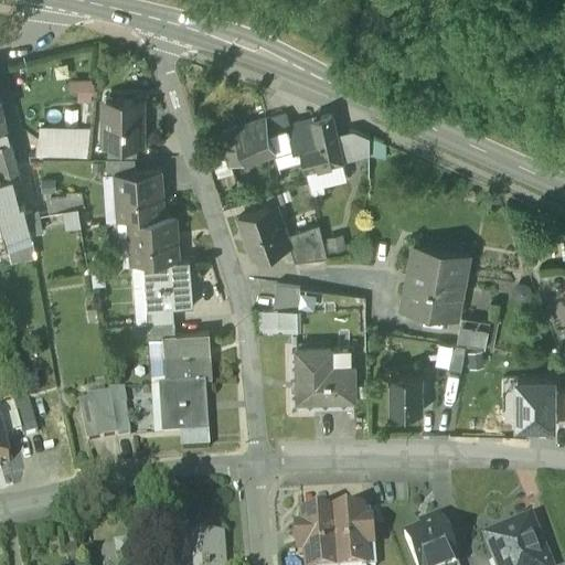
[(80,95),(80,105),(93,105),(94,93),(88,94),(88,84),(72,84),(72,95),(80,95)]
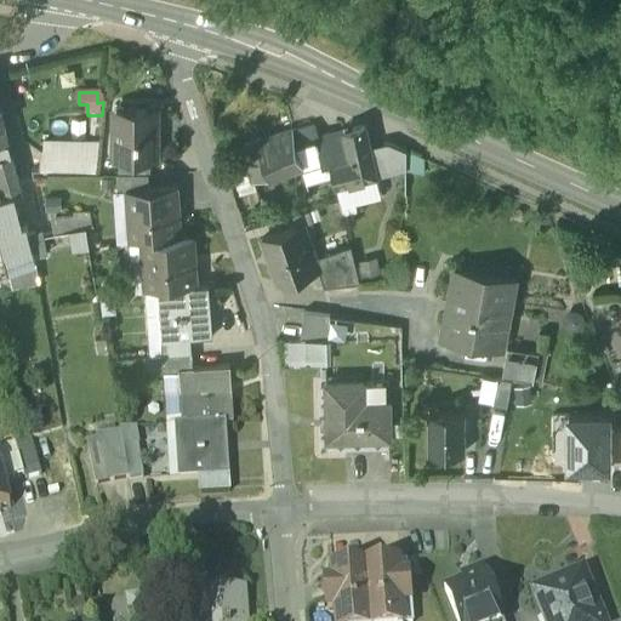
[(148,112),(117,112),(117,136),(114,136),(114,159),(118,159),(152,160),(155,160),(155,136),(152,136),(152,126),(148,126),(148,112)]
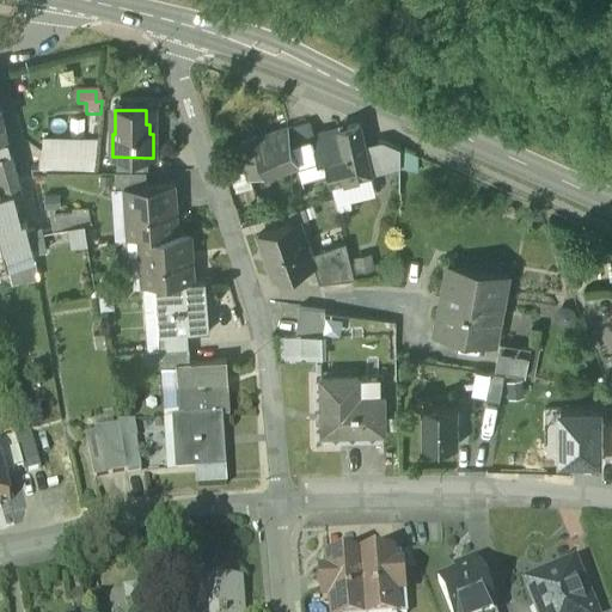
[(316,159),(310,134),(305,135),(303,126),(288,130),(299,165),(316,159)]
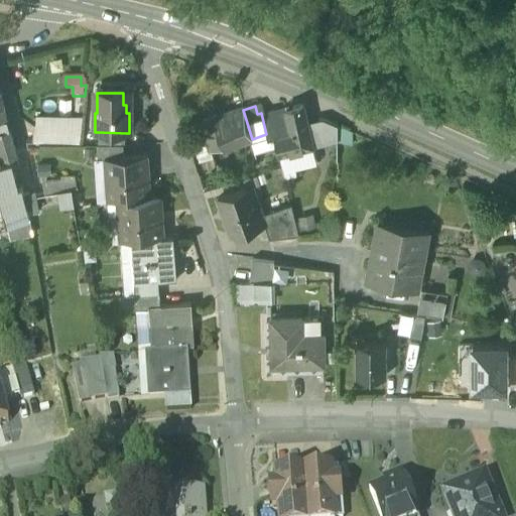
[(302,106),(285,109),(290,133),(274,137),(279,155),(311,147),(306,122),(321,119),(304,111),(302,106)]
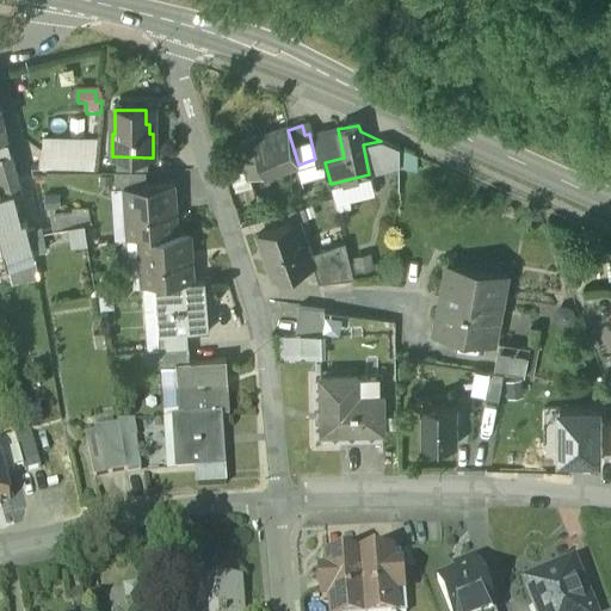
[(288,129),(236,144),(247,179),(298,165),(288,130),(288,129)]
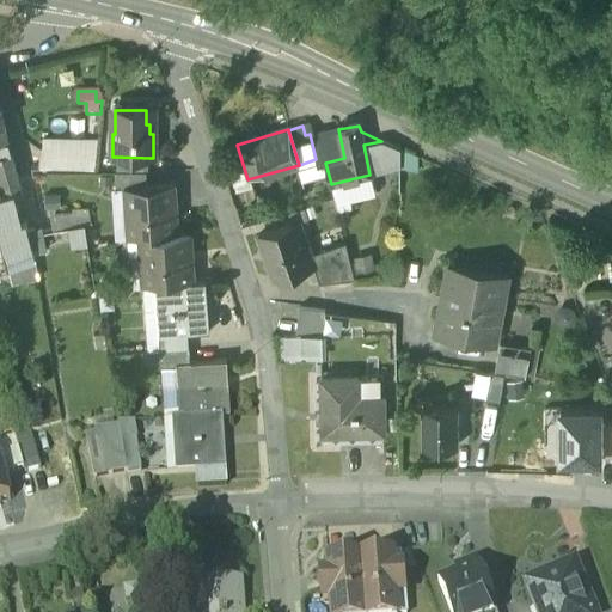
[(331,132),(317,136),(314,133),(310,134),(316,159),(317,165),(325,163),(344,158),(338,129),(332,132),(331,132)]
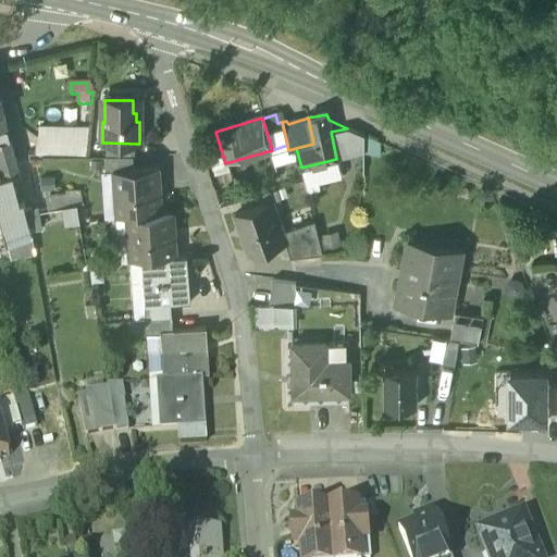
[(41,157),(86,156),(88,127),(44,127),(41,157)]
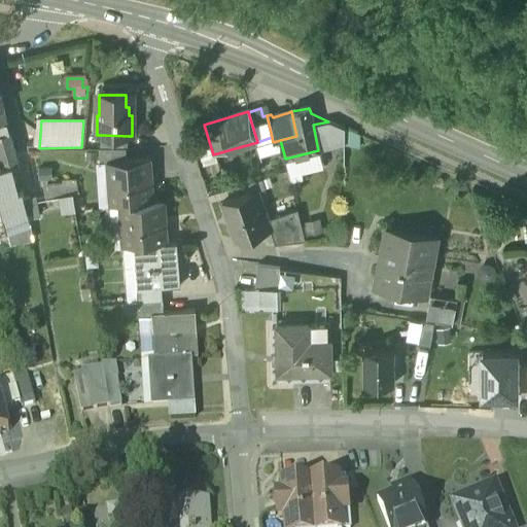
[(344,128),(328,121),(313,125),(318,150),(344,144),(344,128)]
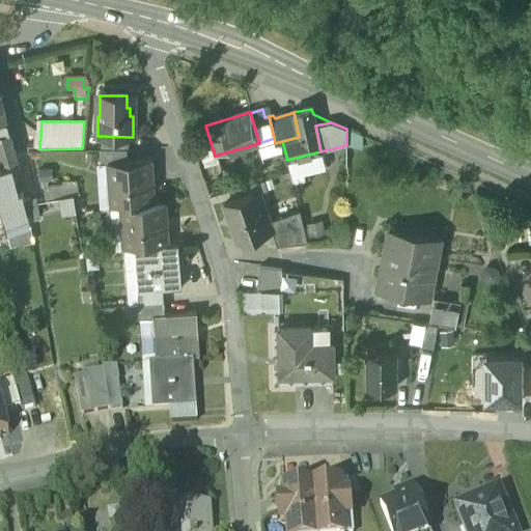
[(8,136),(0,137),(0,182),(10,179),(7,169),(14,168),(17,167),(8,136)]
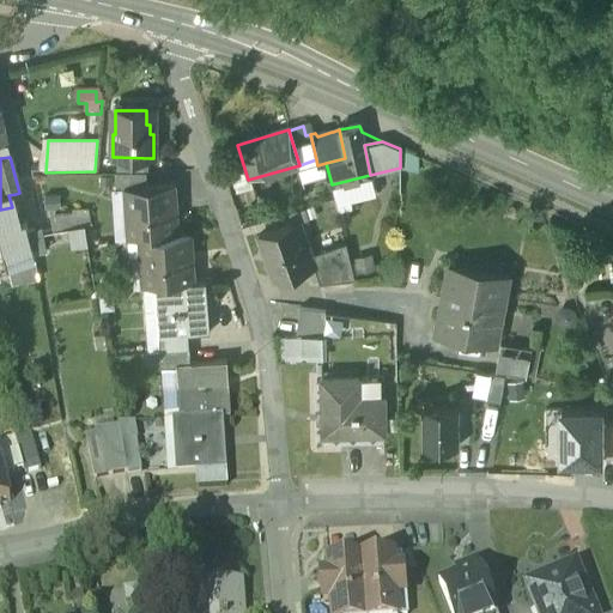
[(150,158),(116,157),(116,171),(147,173),(150,173),(150,158)]
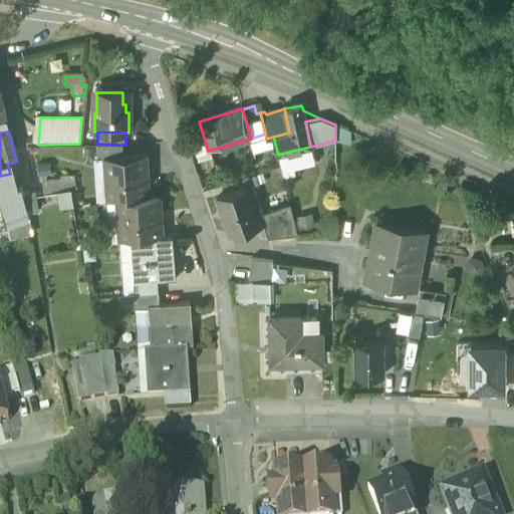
[(97,144),(97,161),(103,161),(103,160),(122,158),(123,145),(97,144)]
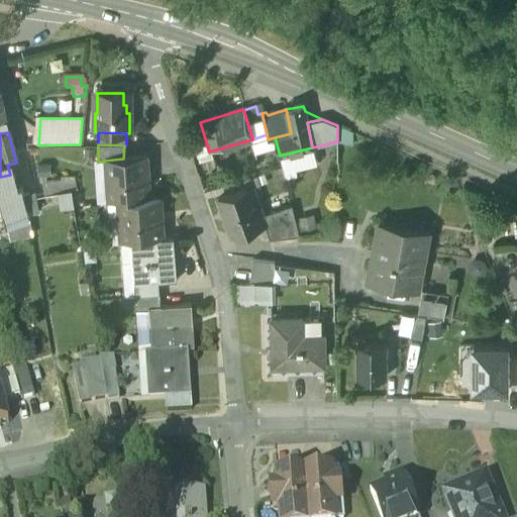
[(123,159),(104,161),(104,162),(107,203),(118,202),(149,200),(146,158),(123,159)]
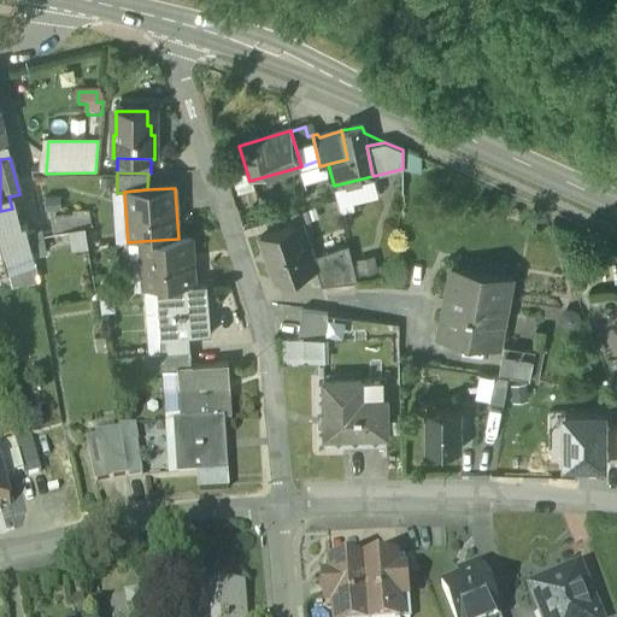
[(15,218),(0,221),(0,240),(12,289),(40,282),(33,257),(45,253),(40,233),(28,235),(27,230),(24,231),(16,195),(9,197),(12,209),(15,218)]
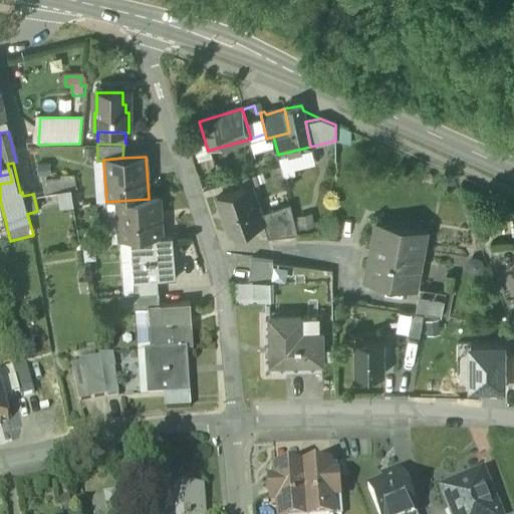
[(10,174),(0,176),(0,184),(12,182),(10,174)]
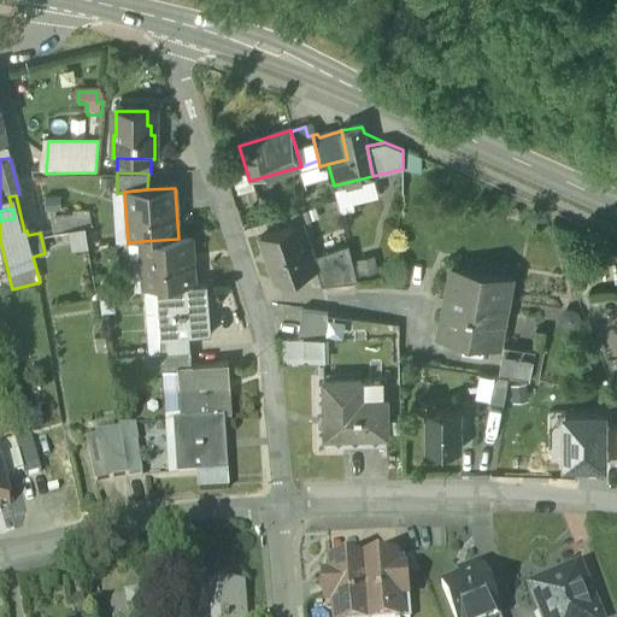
[(52,215),(57,231),(84,224),(86,229),(92,227),(89,215),(52,215)]
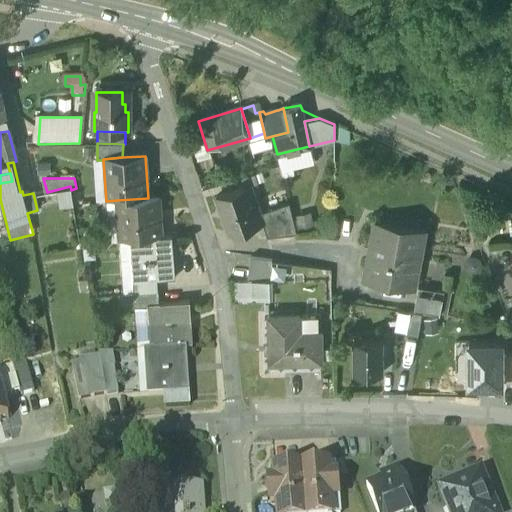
[(249,187),(215,199),(227,235),(260,224),(262,223),(259,215),(249,187)]
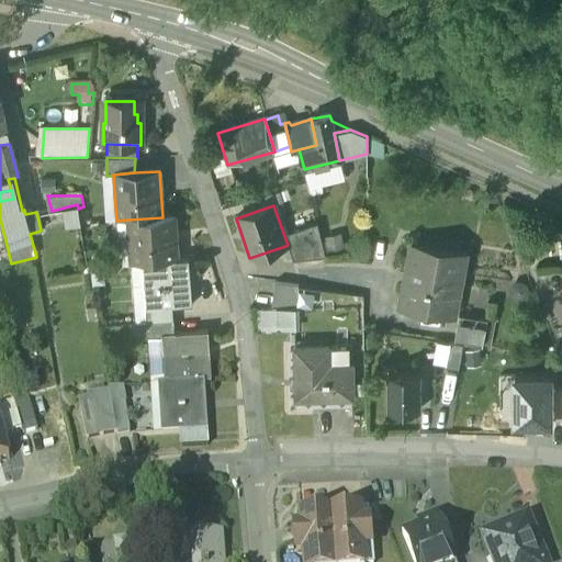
[(163,217),(128,220),(131,266),(142,265),(178,262),(175,216),(163,217)]
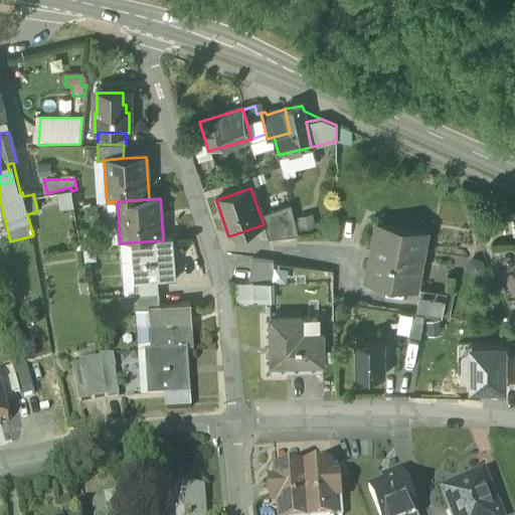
[(291,206),(261,216),(264,224),(262,225),(268,241),(298,238),(291,206)]
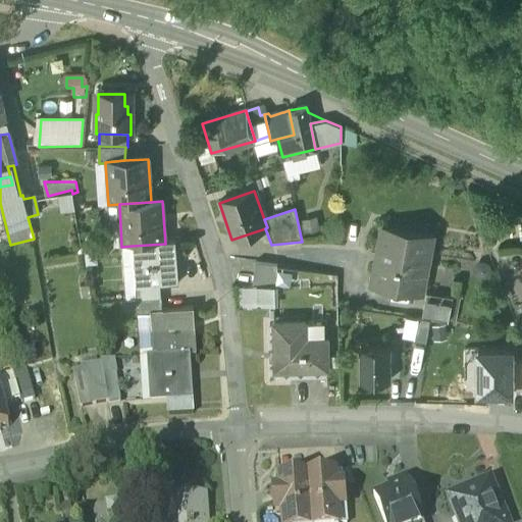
[(432,237),(381,227),(370,286),(421,296),(432,237)]
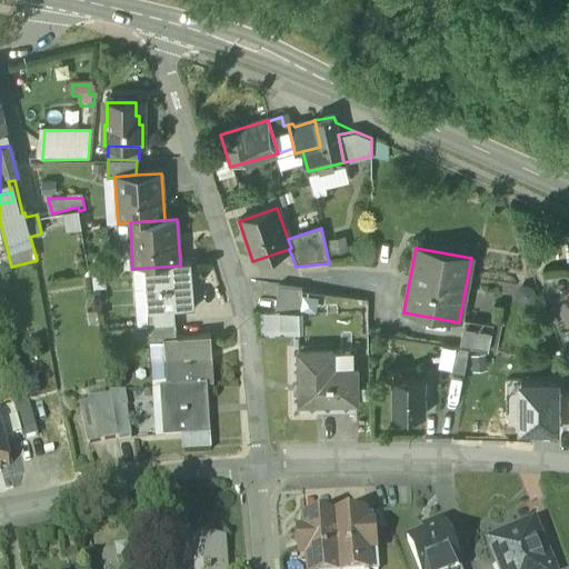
[(180,266),(143,268),(147,315),(173,312),(173,313),(195,312),(191,265),(180,266)]
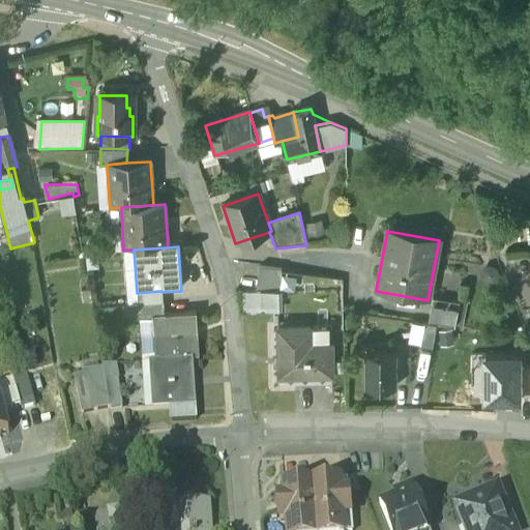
[(281,272),(259,269),(256,293),(265,294),(277,296),(281,272)]
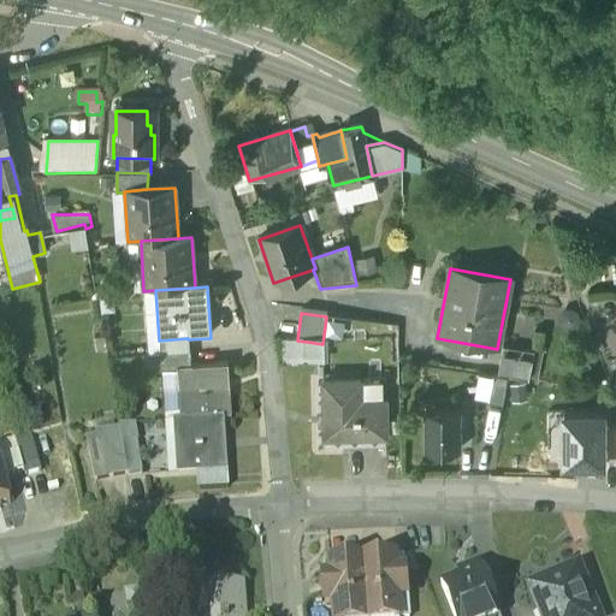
[(188,338),(159,341),(160,355),(189,354),(188,339),(188,338)]
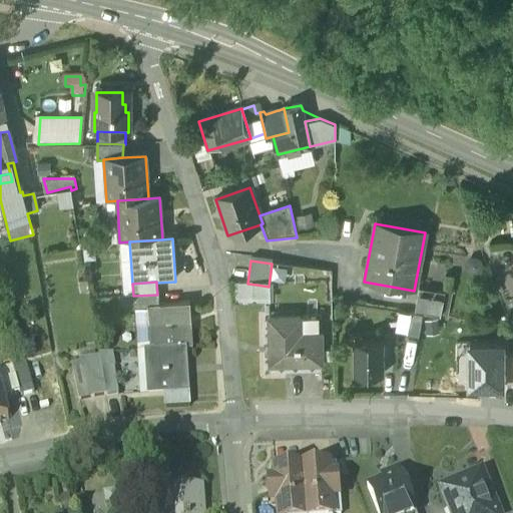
[(257,285),(258,305),(277,305),(276,288),(269,287),(257,285)]
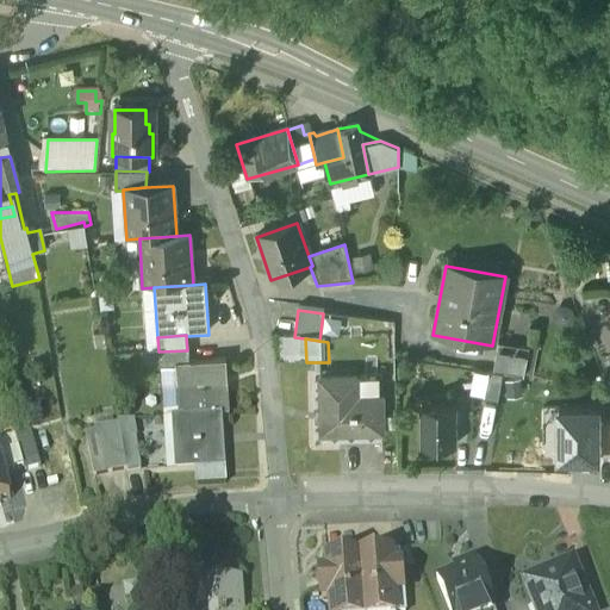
[(528,350),(497,344),(492,374),(502,377),(523,380),(528,350)]
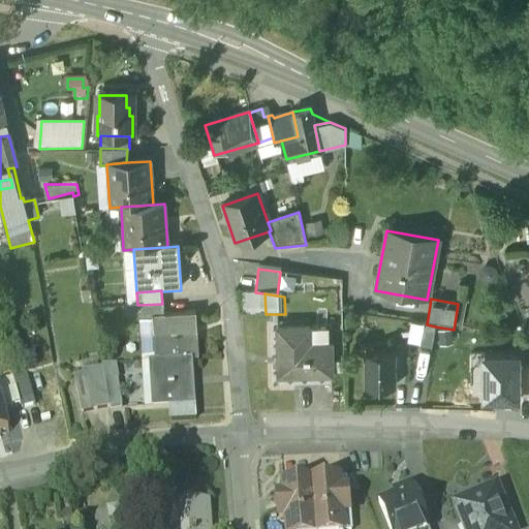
[(162,304),(137,305),(137,319),(152,318),(163,317),(163,316),(162,304)]
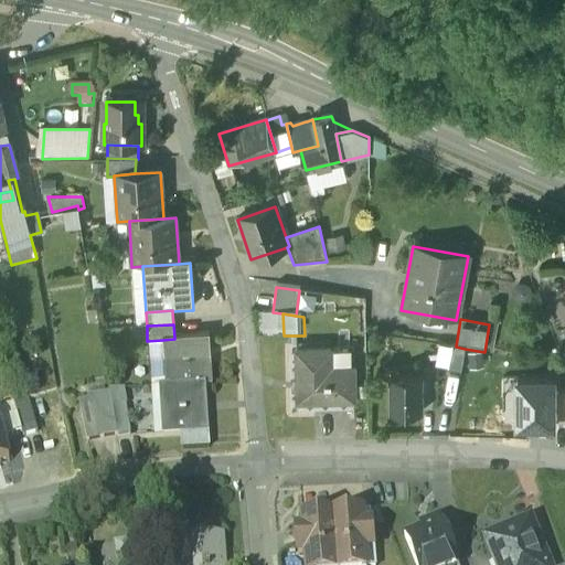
[(210,336),(174,338),(174,339),(162,340),(164,385),(205,382),(212,382),(210,336)]
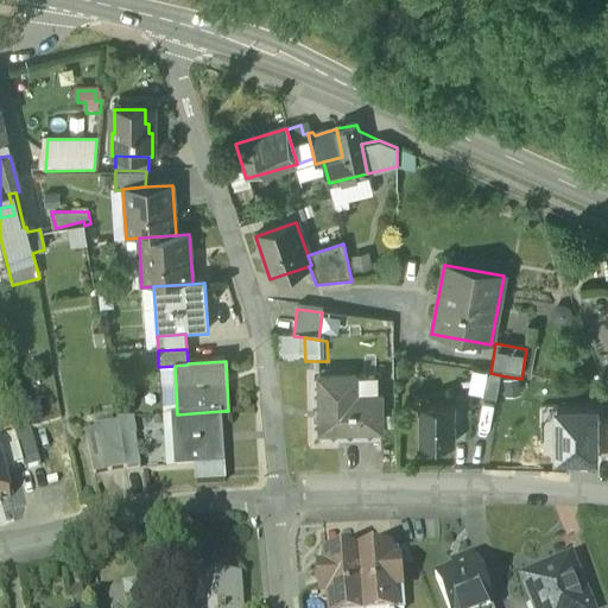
[(491,373),(487,373),(482,401),(495,404),(500,375),(491,373)]
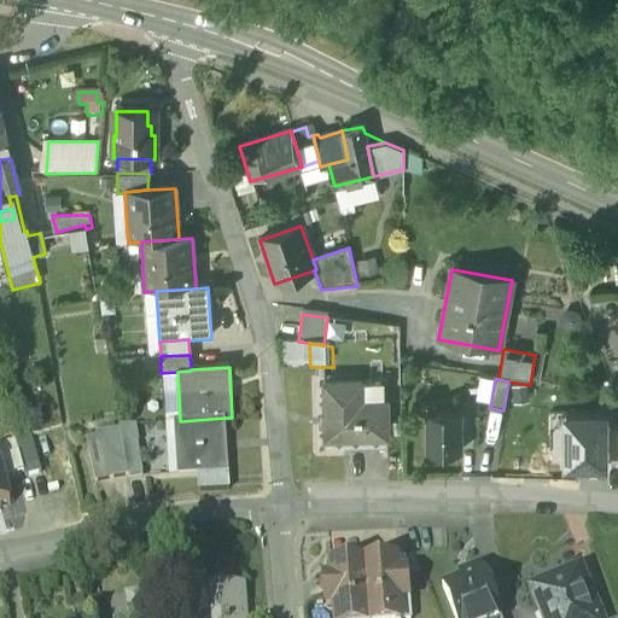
[(361,384),(324,385),(325,444),(388,443),(386,412),(361,412),(361,384)]
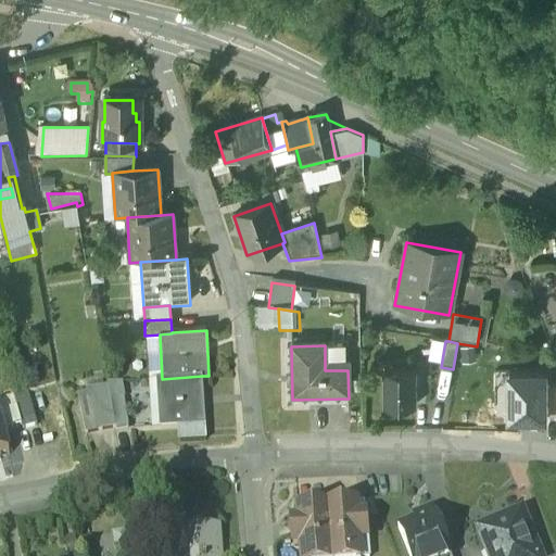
[(391,368),(391,361),(378,361),(378,369),(383,369),(383,368),(391,368)]
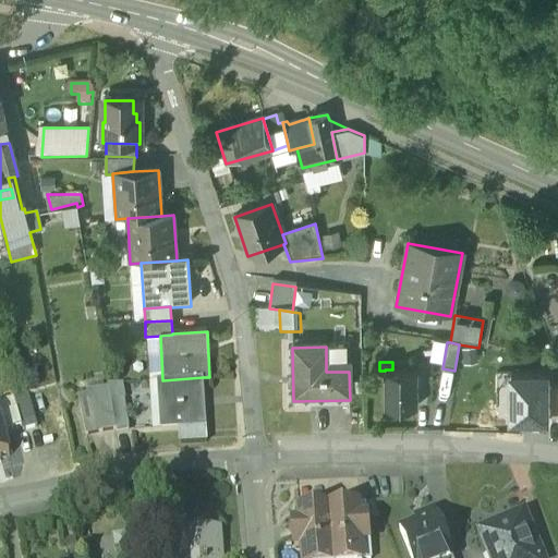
[(416,405),(416,368),(392,370),(385,370),(385,371),(385,407),(416,405)]
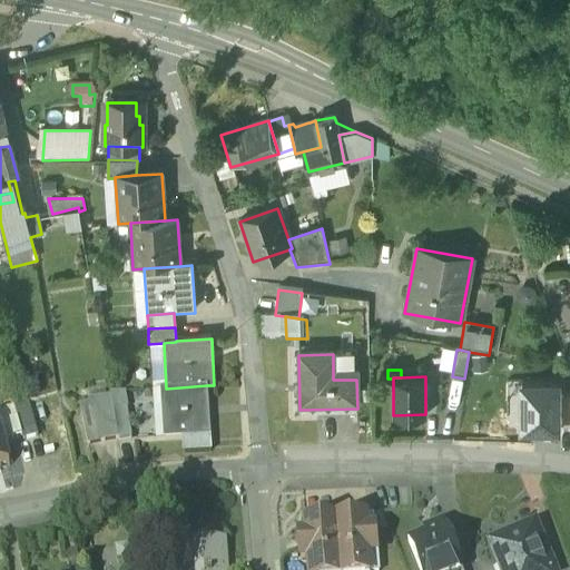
[(166,389),(160,389),(164,435),(210,433),(207,385),(166,389)]
